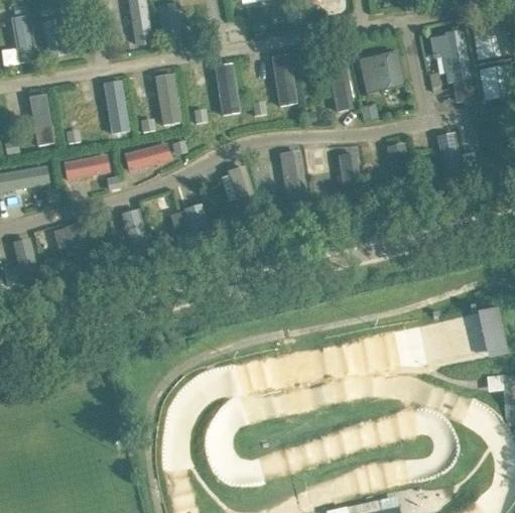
[(128,0),(135,42),(151,39),(145,0),(128,0)]
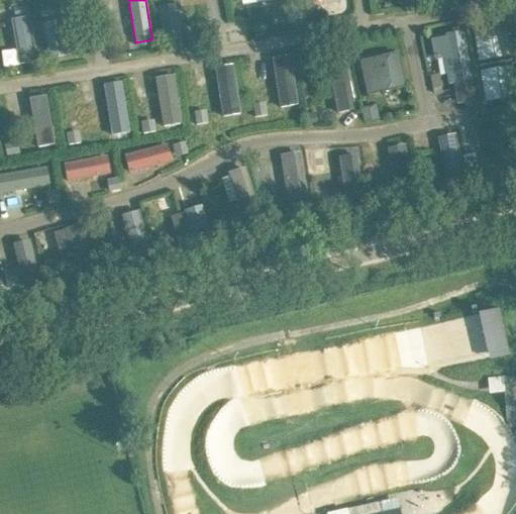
[(159,5),(164,39),(180,36),(174,2),(159,5)]
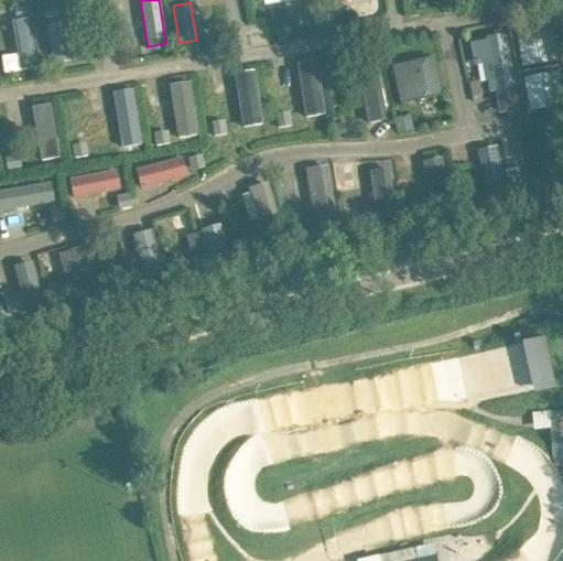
[(325,3),(313,4),(315,22),(326,21),(325,3)]
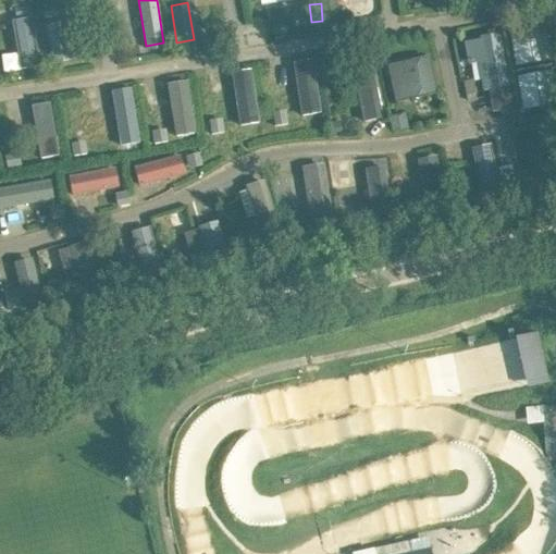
[(27,4),(14,7),(15,15),(28,13),(27,4)]
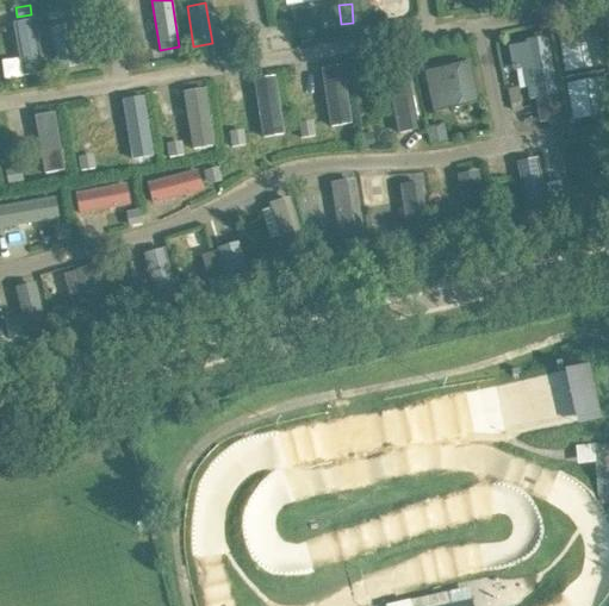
[(60,5),(45,7),(48,17),(62,14),(60,5)]
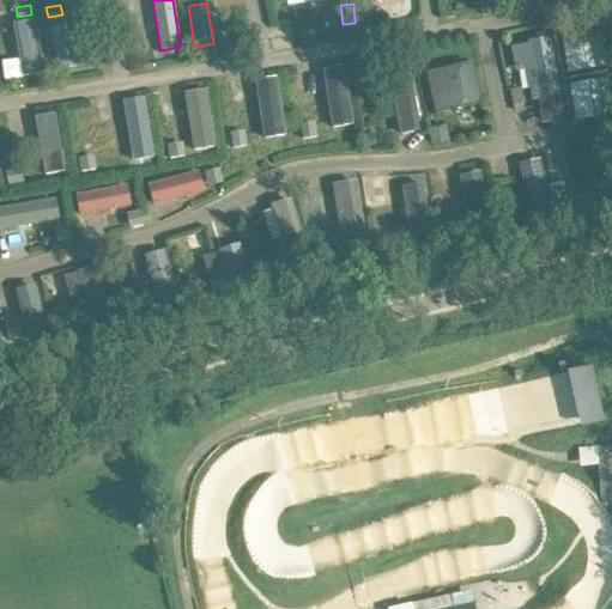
[(368,5),(359,12),(369,24),(377,18),(368,5)]
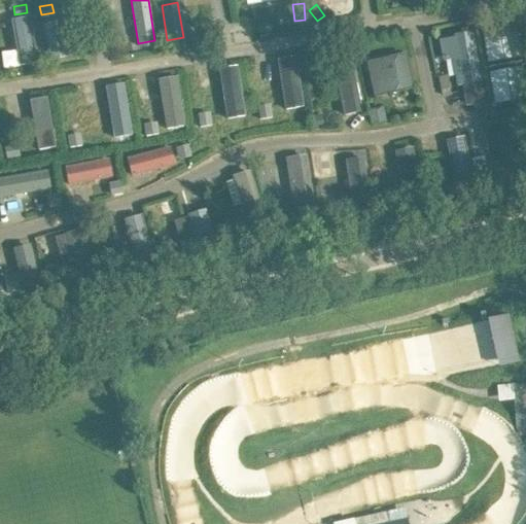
[(522,7),(512,8),(513,19),(523,18),(522,7)]
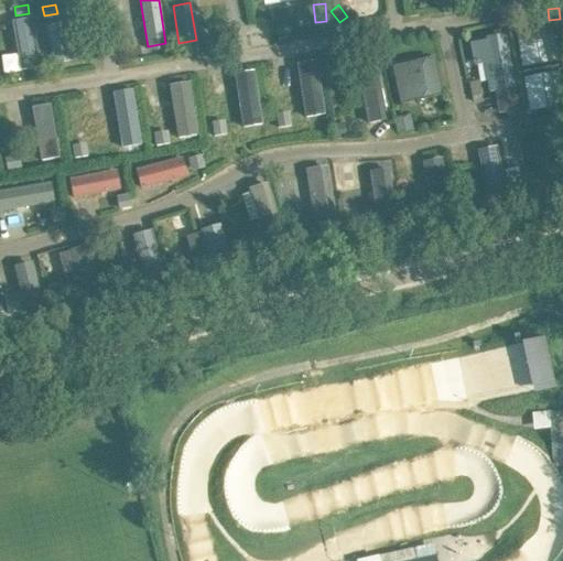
[(21,67),(39,64),(30,17),(12,19),(21,67)]
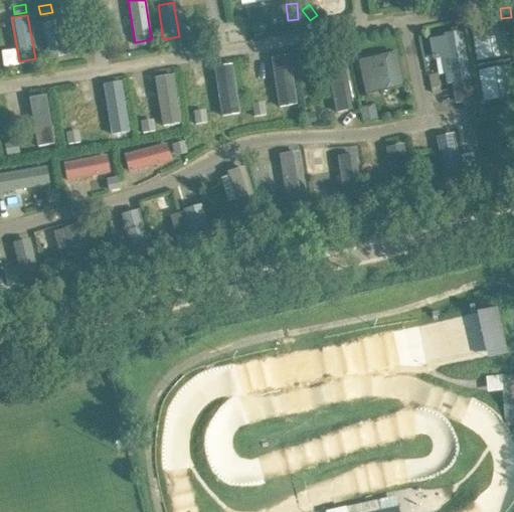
[(41,21),(49,55),(64,51),(57,18),(41,21)]
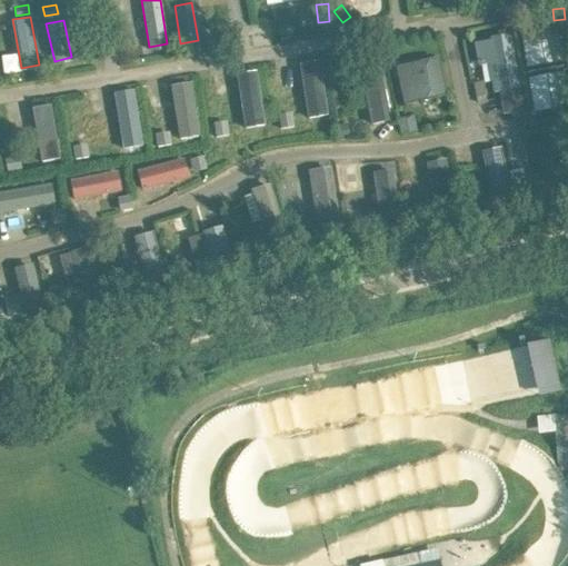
[(521,32),(527,65),(559,59),(554,27),(521,32)]
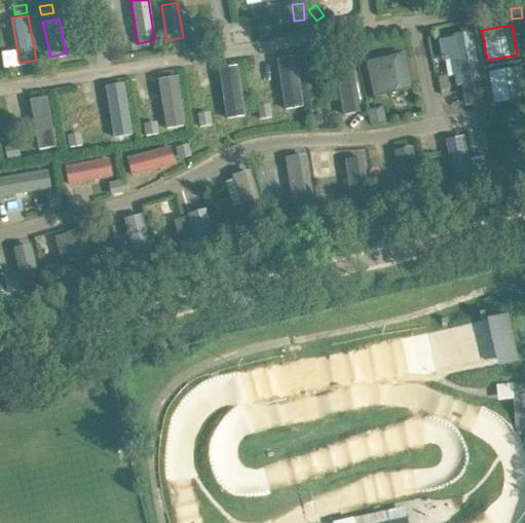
[(478,79),(470,32),(439,37),(443,59),(453,57),(453,54),(457,54),(461,81),(478,79)]
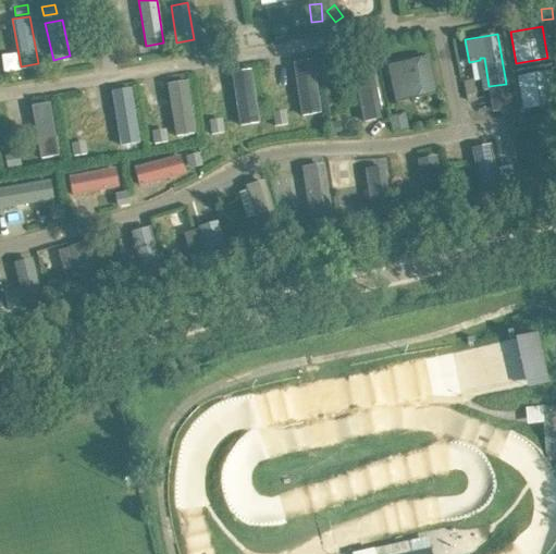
[(428,56),(400,61),(408,97),(435,90),(428,56)]
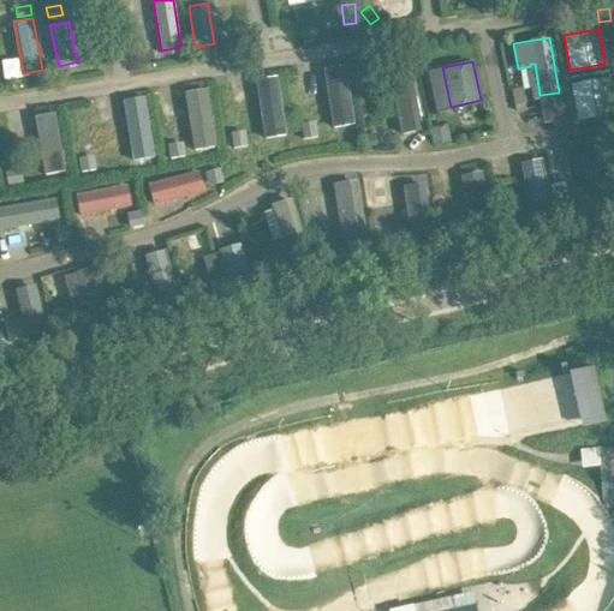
[(323,67),(333,125),(352,121),(343,65),(323,67)]
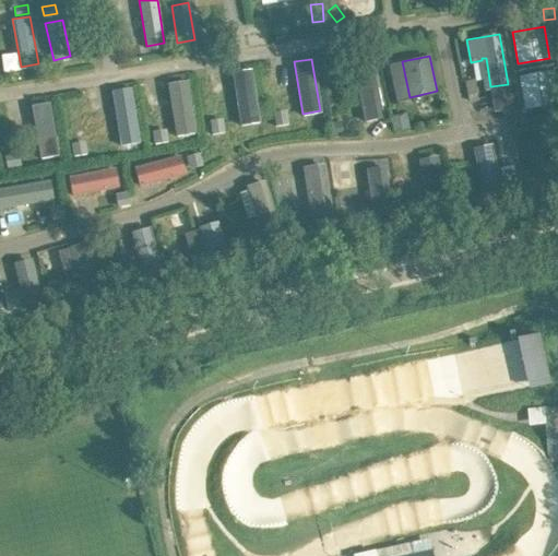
[(365,119),(382,116),(372,68),(355,71),(365,119)]
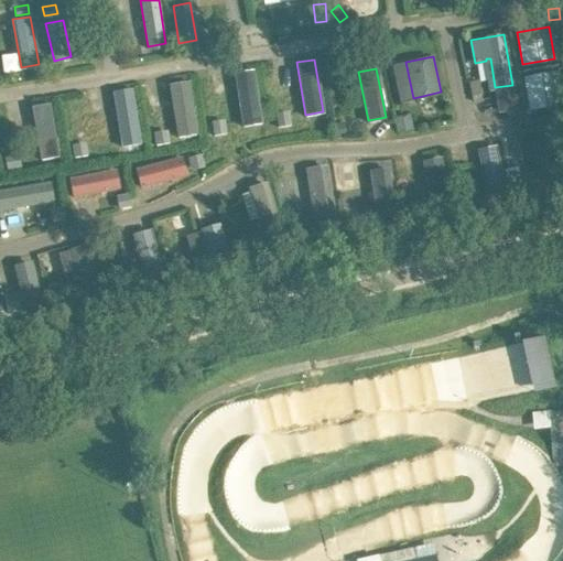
[(242,125),(260,121),(252,69),(235,72),(242,125)]
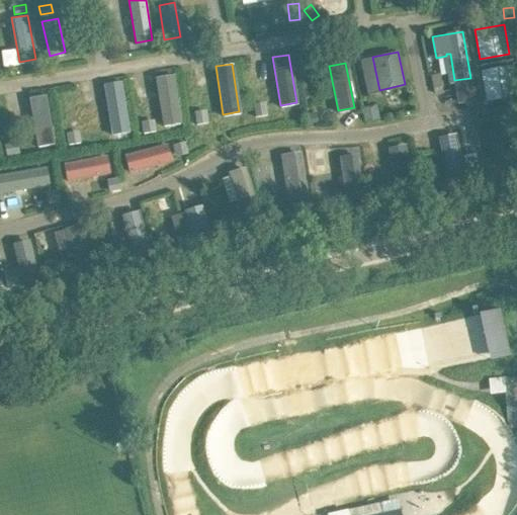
[(482,69),(487,98),(516,93),(511,64),(482,69)]
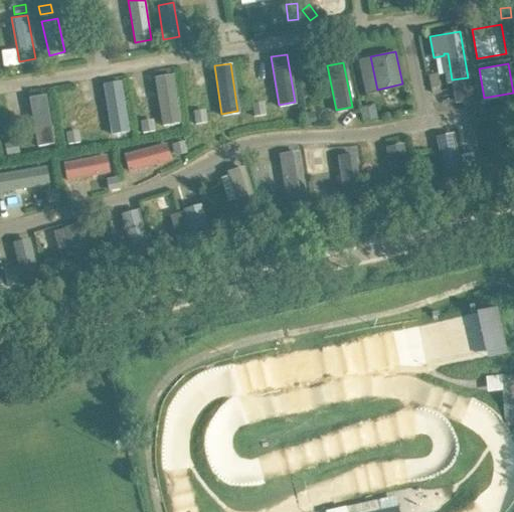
[(155,75),(163,124),(179,121),(171,72),(155,75)]
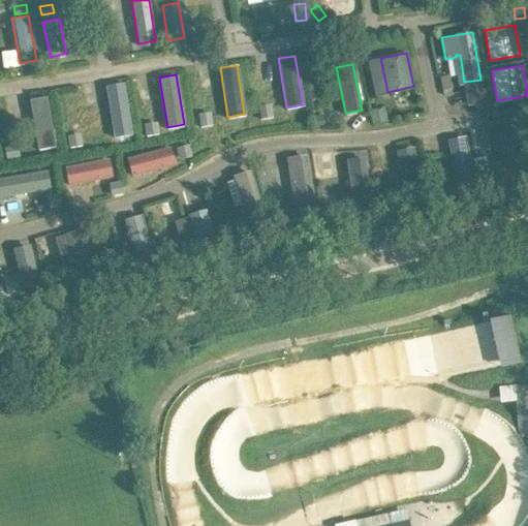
[(447,74),(439,76),(441,87),(449,86),(447,74)]
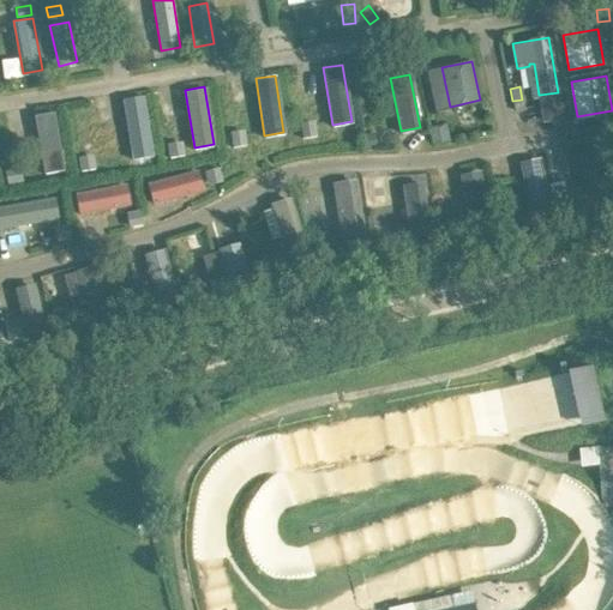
[(124,100),(133,157),(152,153),(143,96),(124,100)]
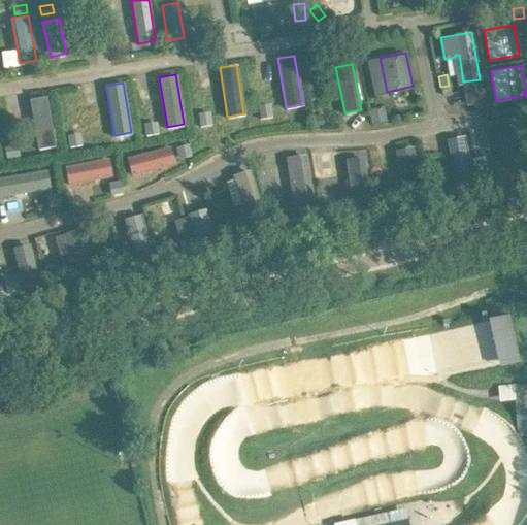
[(30,99),(38,148),(55,145),(45,96),(30,99)]
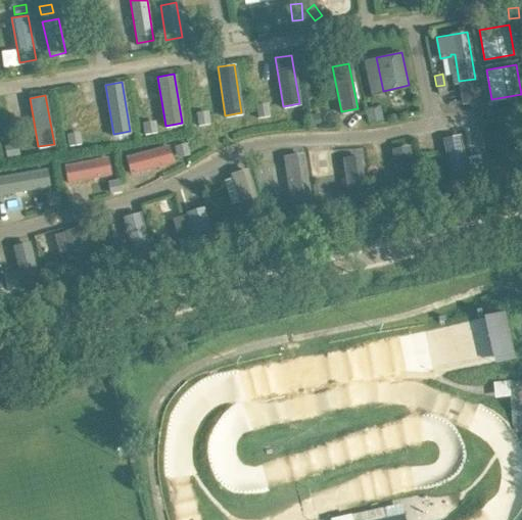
[(268,104),(255,106),(257,115),(269,113),(268,104)]
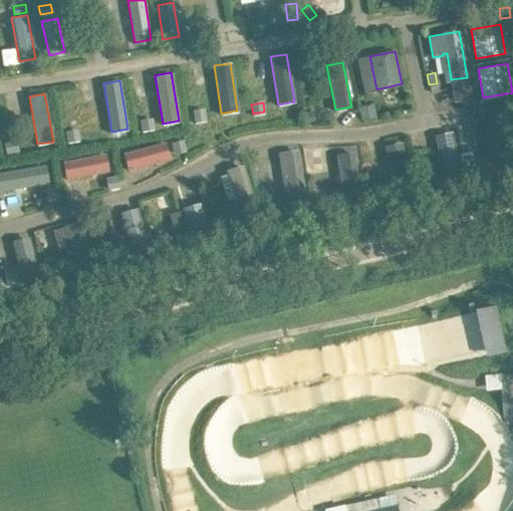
[(372,105),(360,107),(362,118),(374,115),(372,105)]
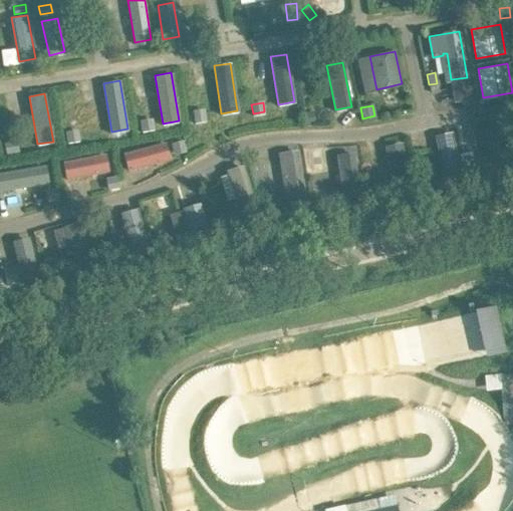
[(309,107),(302,108),(304,119),(311,118),(309,107)]
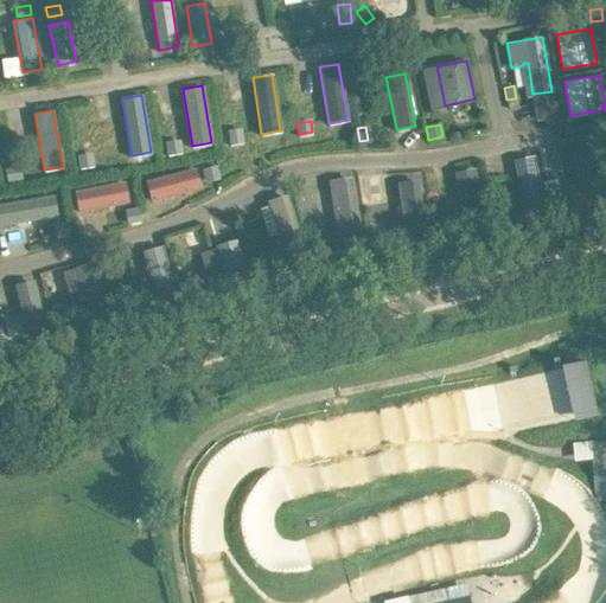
[(241,129),(228,132),(229,143),(243,141),(241,129)]
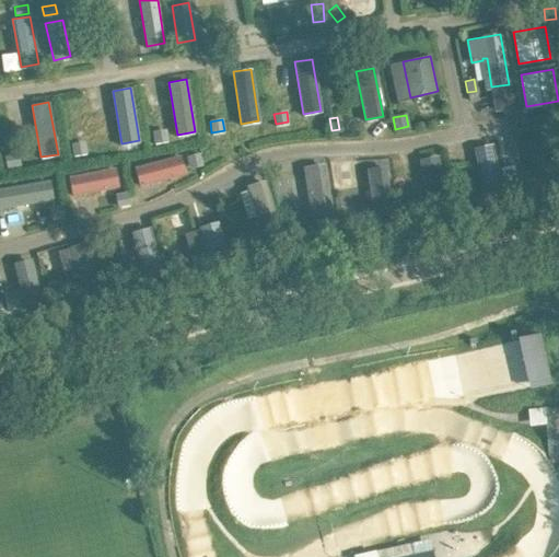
[(165,129),(153,131),(154,142),(167,140),(165,129)]
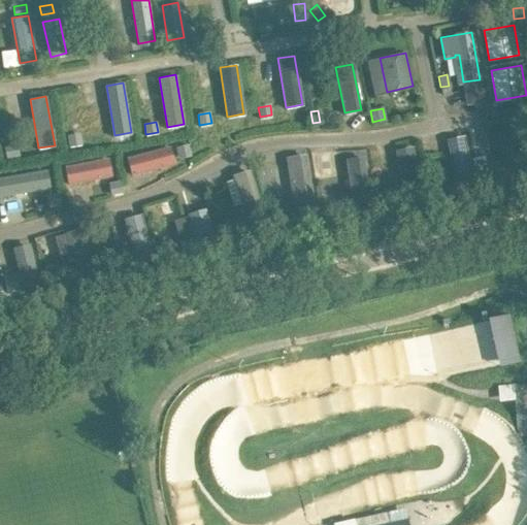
[(501,129),(511,175),(526,173),(518,126),(501,129)]
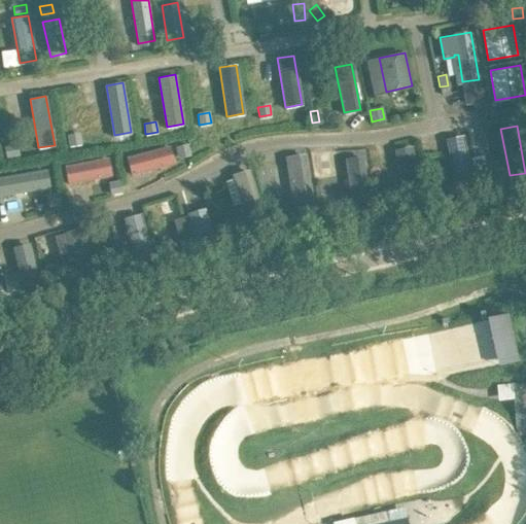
[(78,135),(67,137),(69,147),(80,145),(78,135)]
